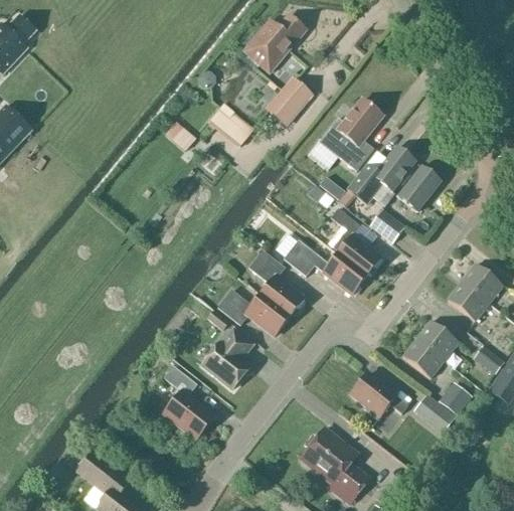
[(308,29),(289,12),(278,25),(270,19),(242,50),(270,74),(308,29)]
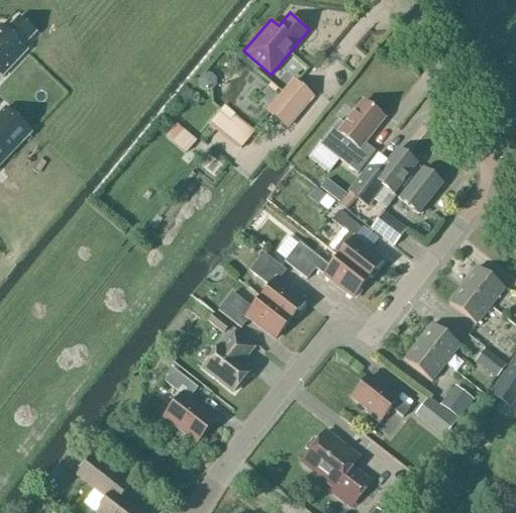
[(0,22),(0,71),(2,74),(27,47),(23,43),(35,29),(19,14),(6,27),(0,22)]
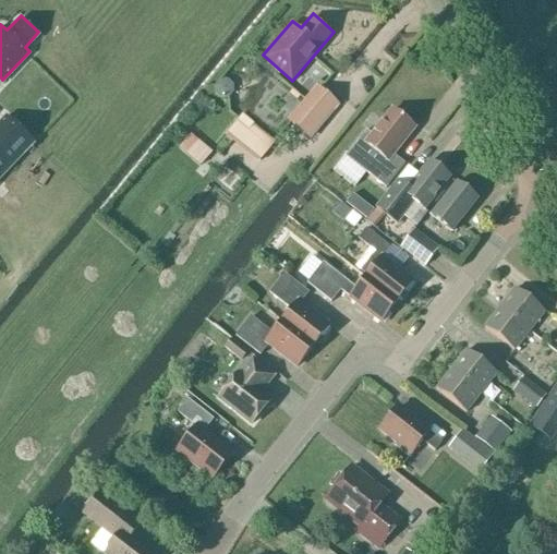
[(311,136),(340,103),(317,83),(288,118),(311,136)]
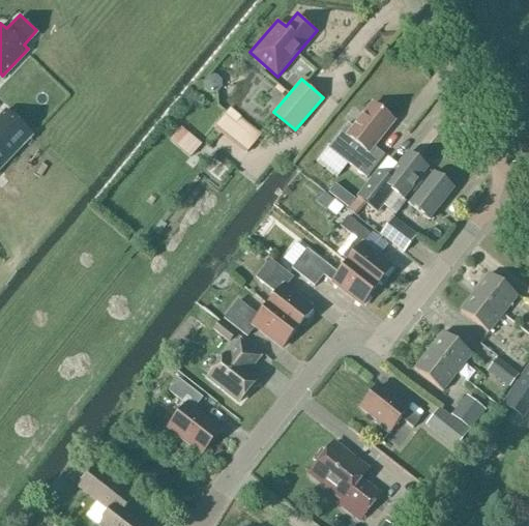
[(374,143),(394,118),(373,100),(354,125),(348,120),(329,145),(366,175),(385,152),(374,143)]
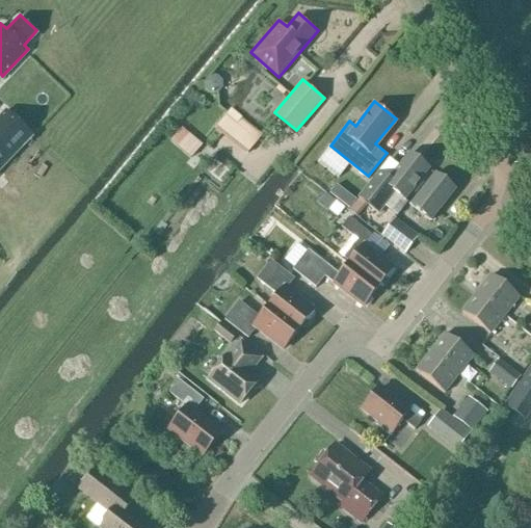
[(0,167),(33,134),(6,108),(0,114),(0,167)]
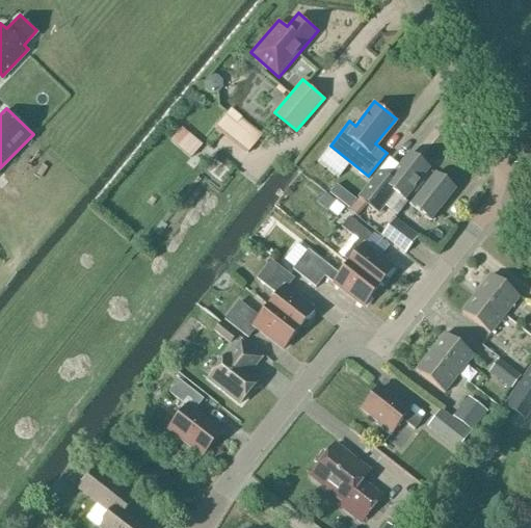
[(247,152),(259,137),(227,112),(215,127),(247,152)]
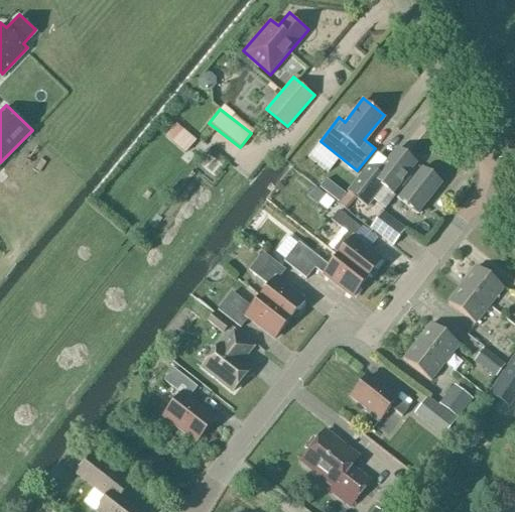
[(177,119),(165,133),(184,150),(197,137),(177,119)]
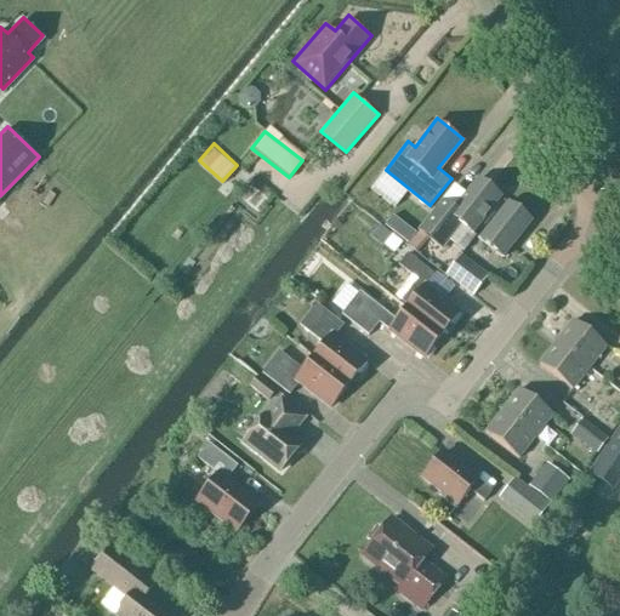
[(473,229),(501,193),(478,176),(455,206),(443,197),(420,227),(442,245),(453,232),(467,244),(477,233),(473,229)]
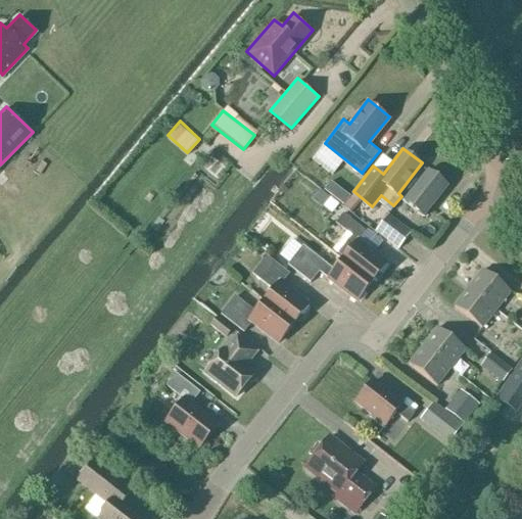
[(424,214),(447,183),(428,168),(405,198),(424,214)]
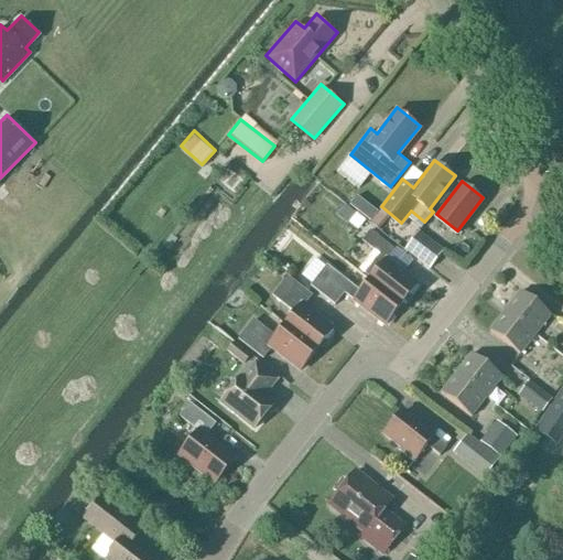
[(358,191),(350,201),(361,210),(360,212),(370,221),(380,208),(358,191)]
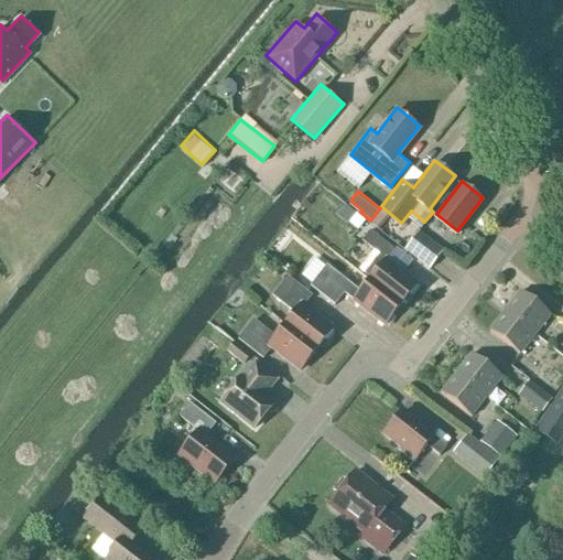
[(370,277),(401,301),(418,281),(387,257),(396,247),(370,227),(363,238),(379,251),(372,260),(379,266),(370,277)]
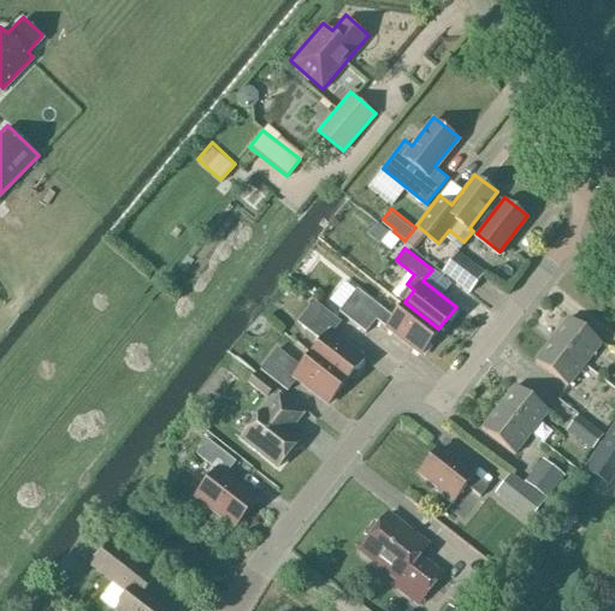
[(471,288),(486,270),(459,248),(450,260),(444,267),(471,288)]
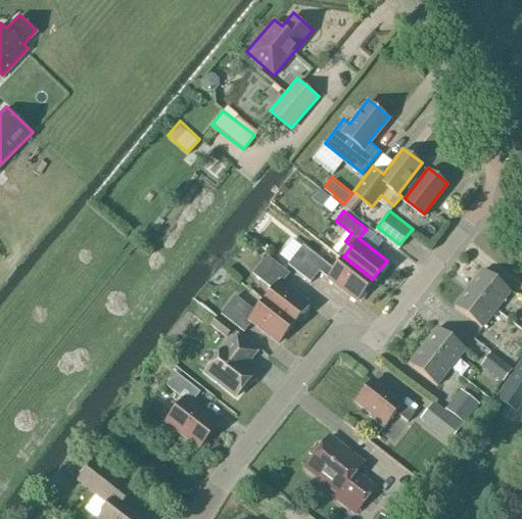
[(372,279),(343,256),(334,268),(303,243),(288,263),(312,280),(320,269),(358,298),(372,279)]
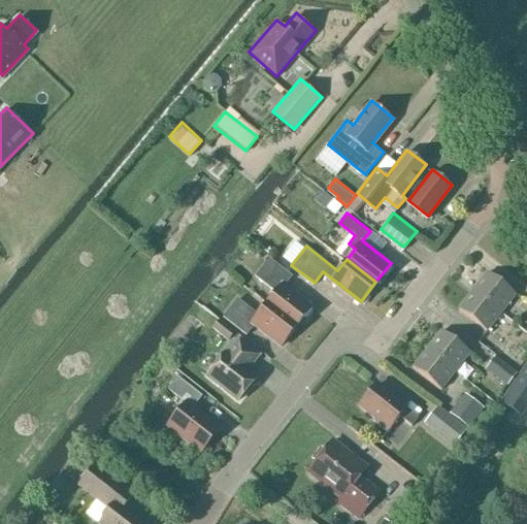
[(267,301),(296,325),(311,305),(285,284),(292,273),(269,256),(256,273),(276,290),(267,301)]
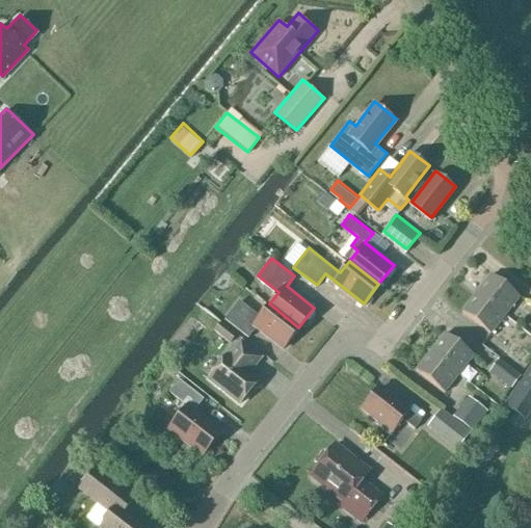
[(477,290),(505,312),(520,293),(492,271),(477,290)]
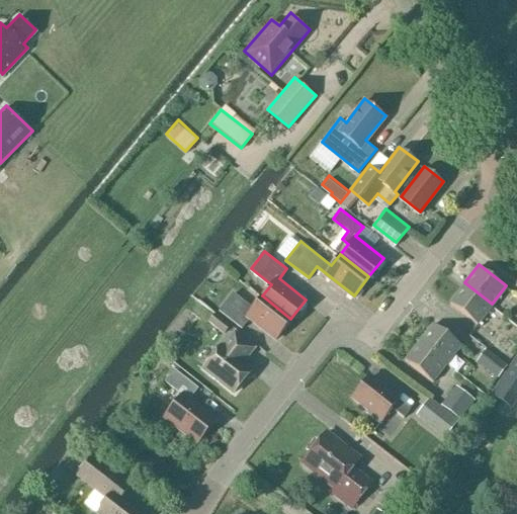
[(478,322),(492,304),(464,282),(450,301),(478,322)]
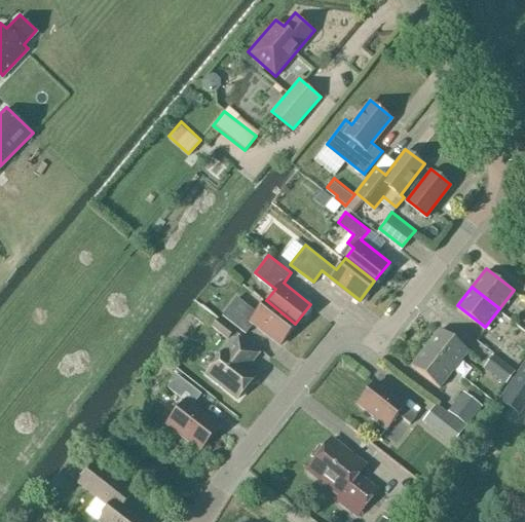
[(295,324),(266,300),(258,311),(237,295),(222,313),(246,332),(254,322),(280,342),(295,324)]
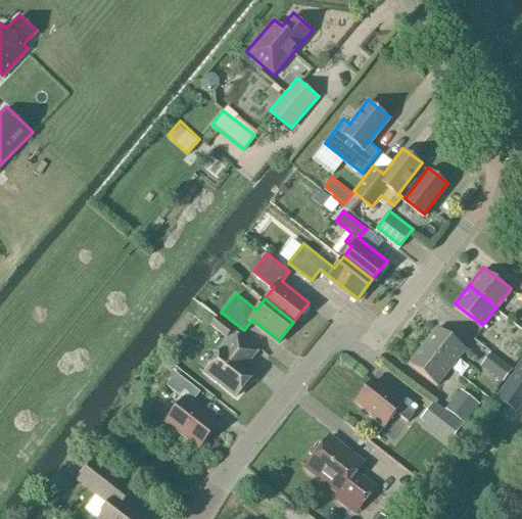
[(227,335),(233,327),(217,314),(210,323),(227,335)]
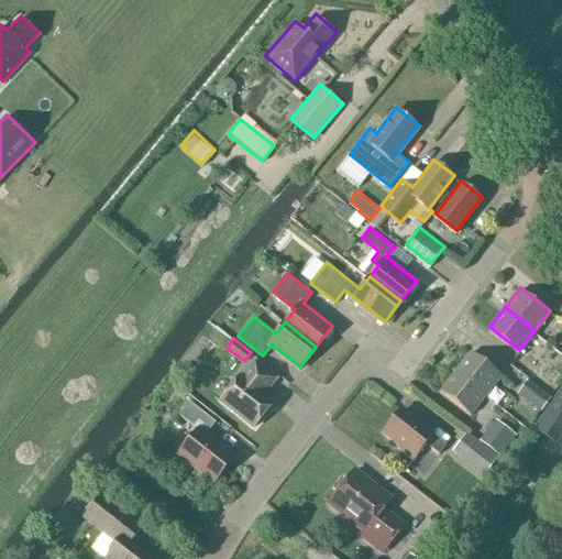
[(455,370),(486,393),(502,373),(472,350),(455,370)]
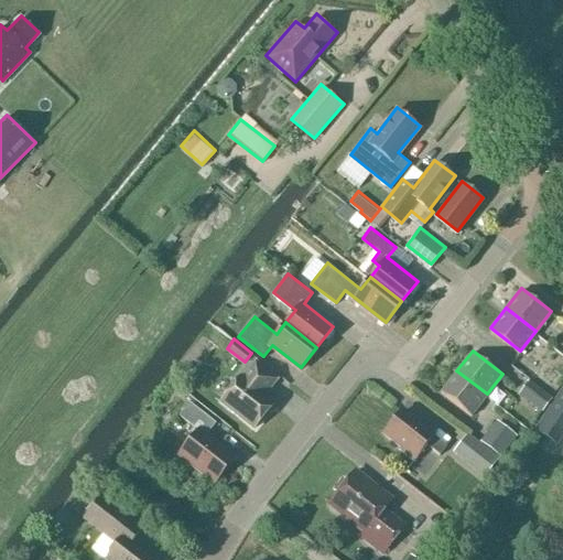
[(219,400),(255,428),(277,400),(267,392),(280,377),(256,358),(242,375),(241,373),(219,400)]
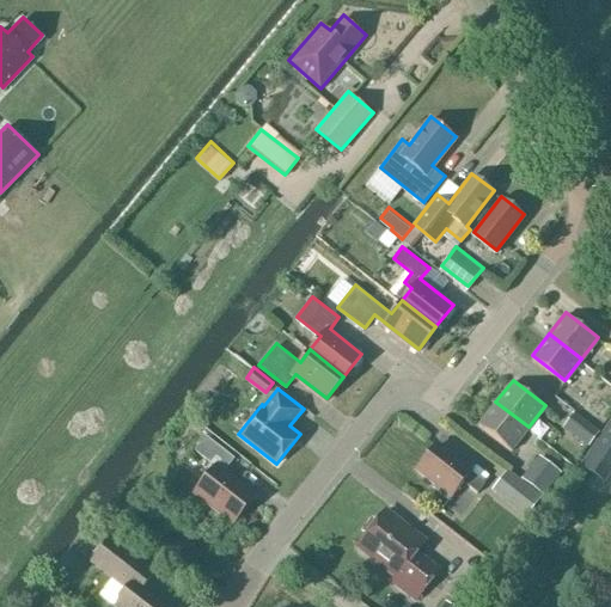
[(512,448),(529,427),(495,402),(478,422),(512,448)]
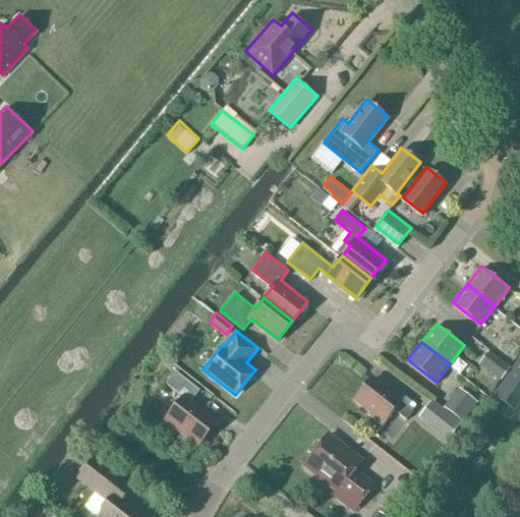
[(512,366),(489,349),(480,362),(502,379),(512,366)]
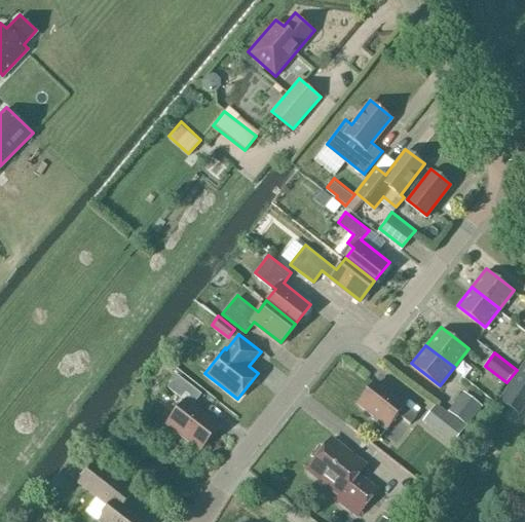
[(524,358),(497,399),(520,413),(524,406),(524,358)]
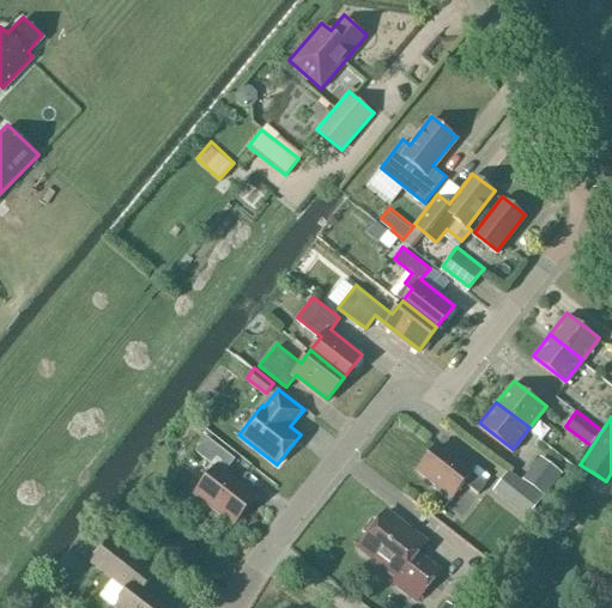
[(206,503),(234,524),(258,496),(224,469),(235,456),(207,435),(195,449),(216,464),(206,476),(194,478),(198,504),(206,503)]
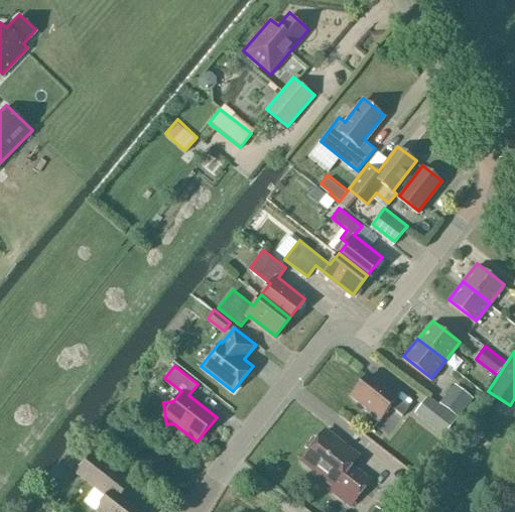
[(409,405),(397,396),(397,395),(369,373),(352,394),(367,406),(365,408),(378,419),(390,404),(402,414),(409,405)]
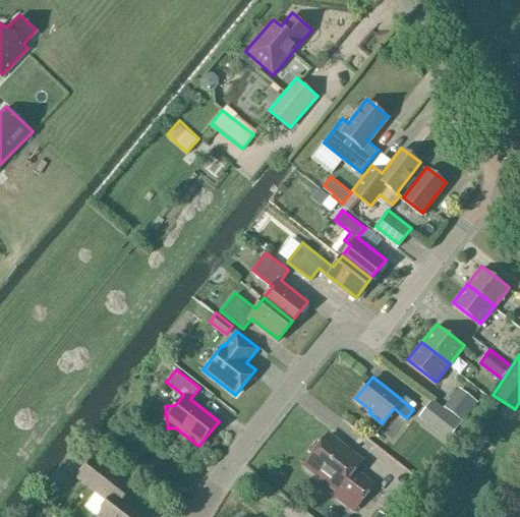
[(463,420),(478,401),(459,386),(444,405),(463,420)]
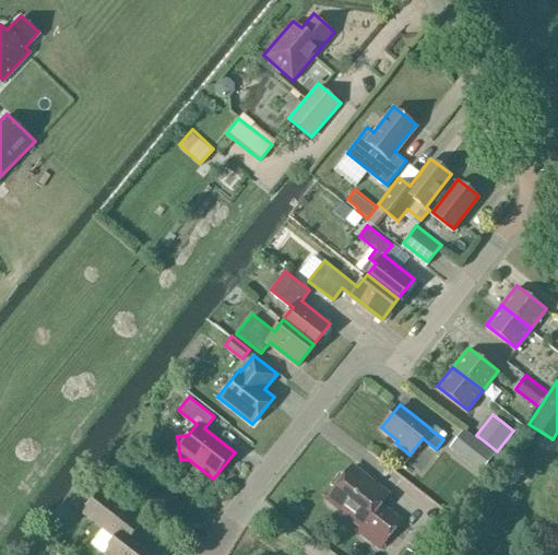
[(481,471),(496,452),(464,427),(449,446),(481,471)]
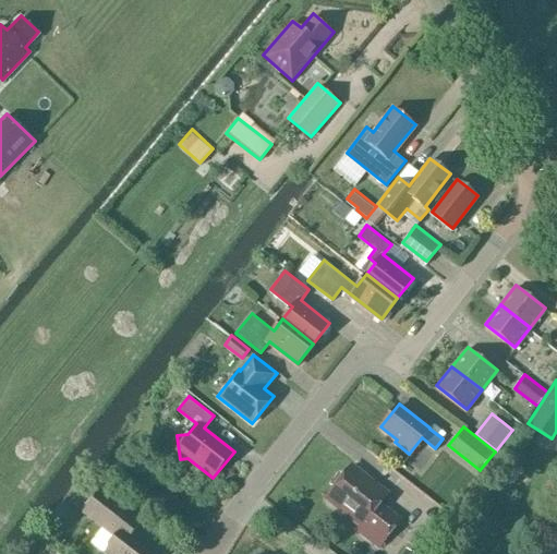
[(387,493),(351,465),(343,474),(339,471),(330,482),(335,485),(326,495),(362,522),(358,528),(379,545),(400,519),(379,503),(387,493)]
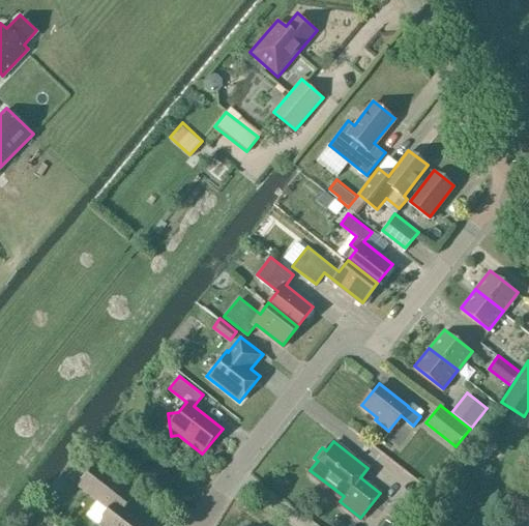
[(145,525),(147,525),(125,508),(136,495),(121,484),(97,465),(83,485),(112,506),(99,523),(103,525),(145,525)]
